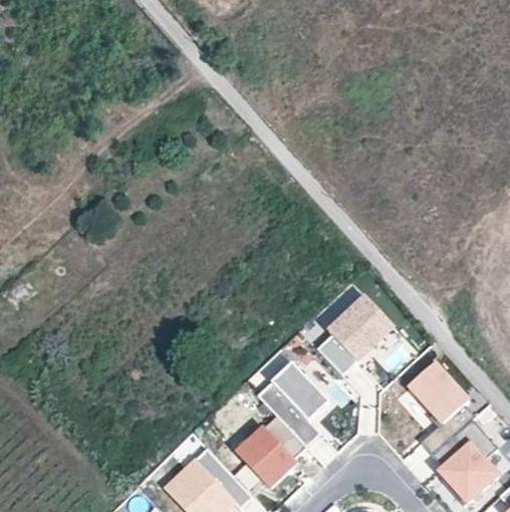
[(315,349),(340,375),(393,327),(363,296),(326,331),(329,335),(315,349)]
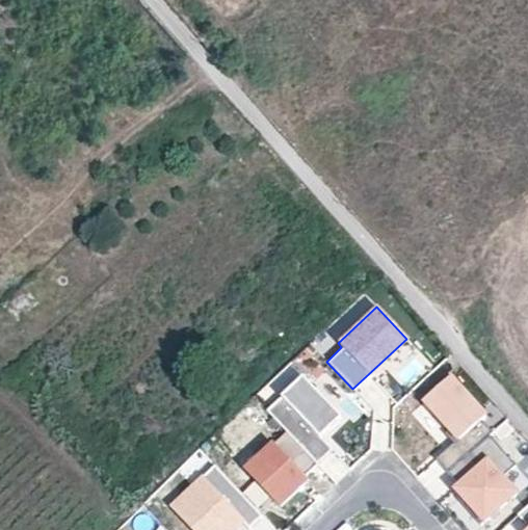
[(265,409),(284,430),(315,462),(330,449),(318,435),(339,417),(300,376),(265,409)]
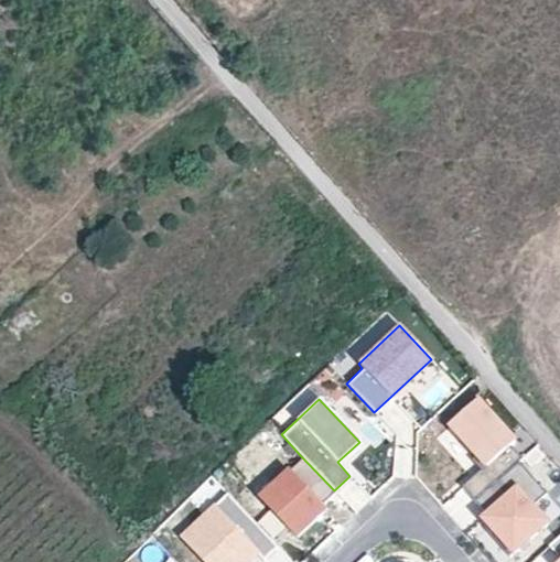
[(513,462),(518,457),(506,444),(510,440),(474,399),(447,423),(476,457),(480,455),(485,462),(458,486),(470,499),(513,462)]
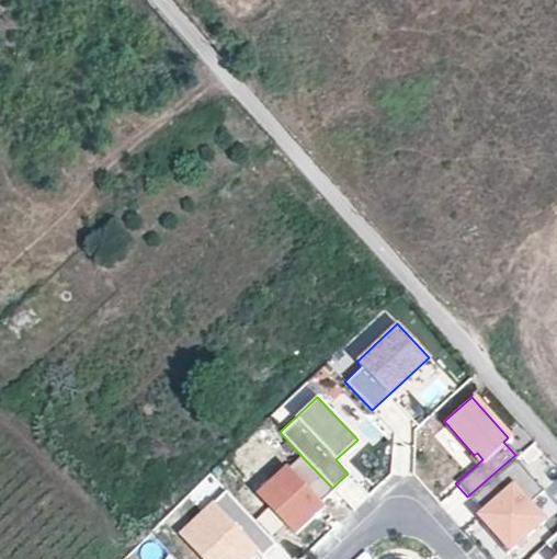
[(317,502),(332,488),(299,454),(258,494),(293,533),(320,506),(317,502)]
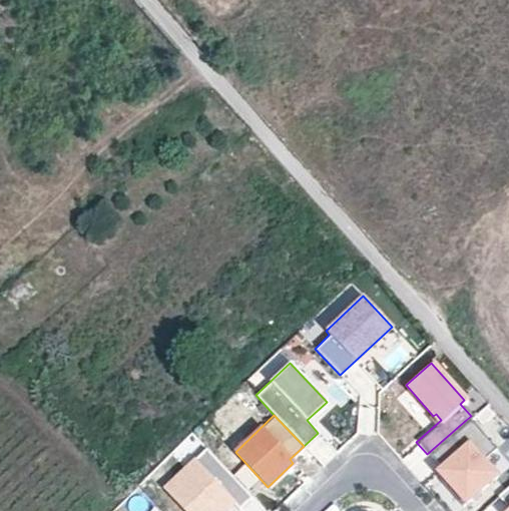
[(466,420),(427,454),(460,492),(489,467),(477,453),(487,445),(466,420)]
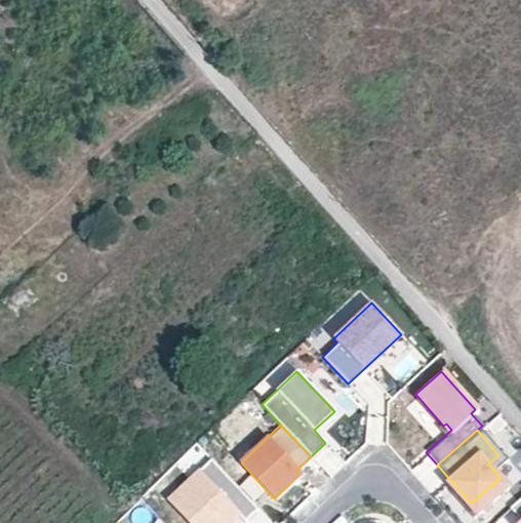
[(256,508),(209,458),(166,498),(190,522),(223,522),(221,520),(231,511),(235,515),(242,522),(256,508)]
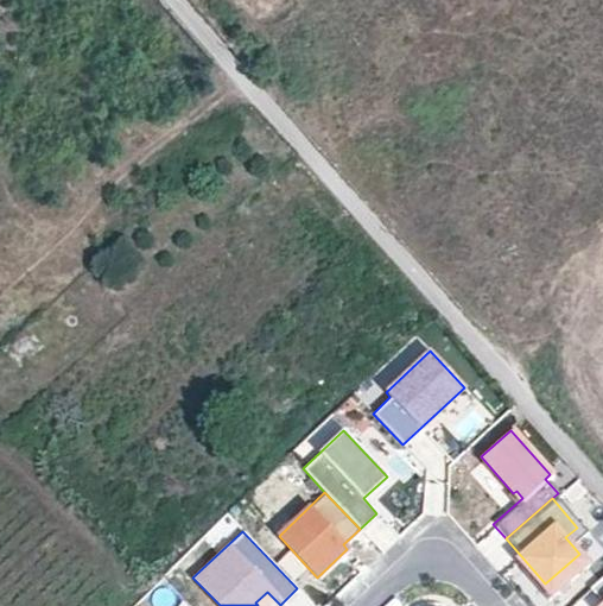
[(602,605),(602,567),(589,580),(600,592),(588,603),(590,605),(602,605)]
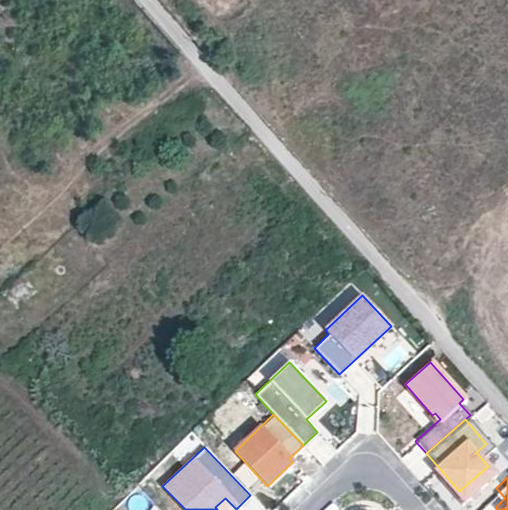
[(215,507),(217,509),(221,509),(229,502),(225,498),(215,507)]
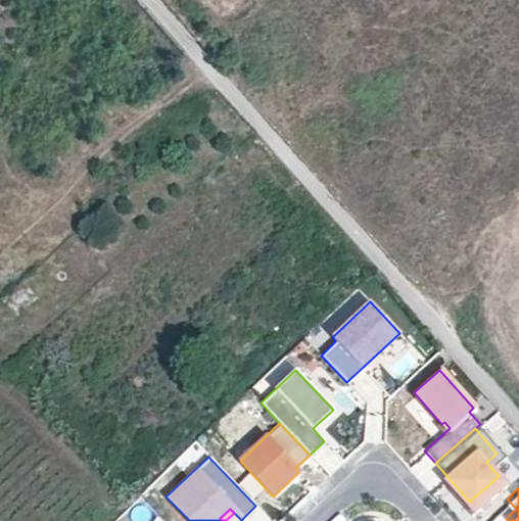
All buildings are outlined.
